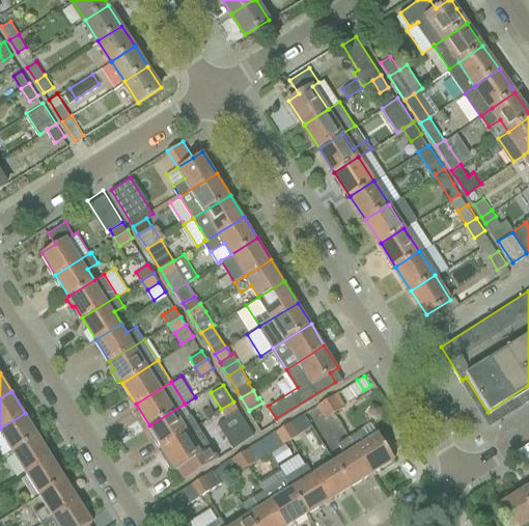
[(335,394),(328,398),(335,410),(342,406),(335,394)]
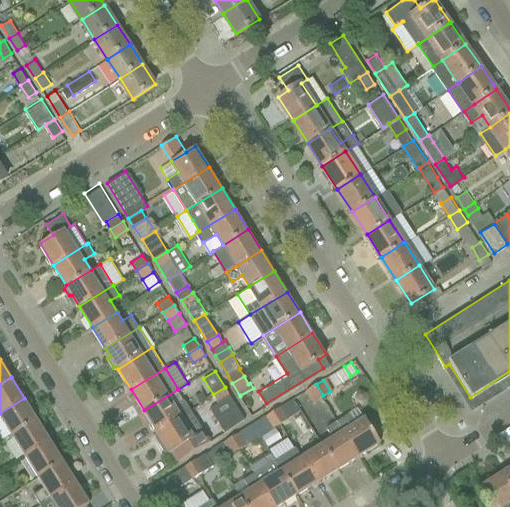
[(316,384),(308,390),(315,401),(323,395),(316,384)]
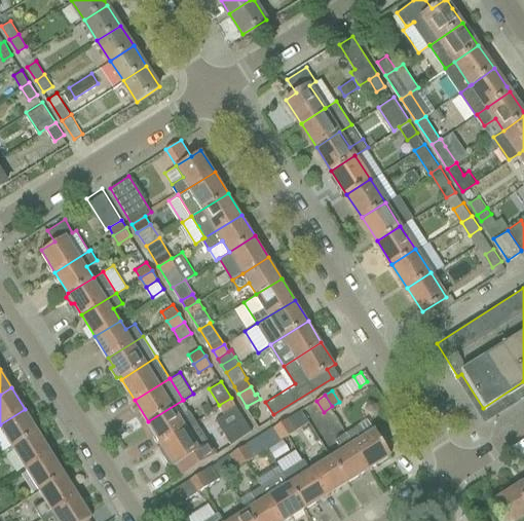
[(231,398),(219,405),(224,412),(235,405),(236,405),(231,398)]
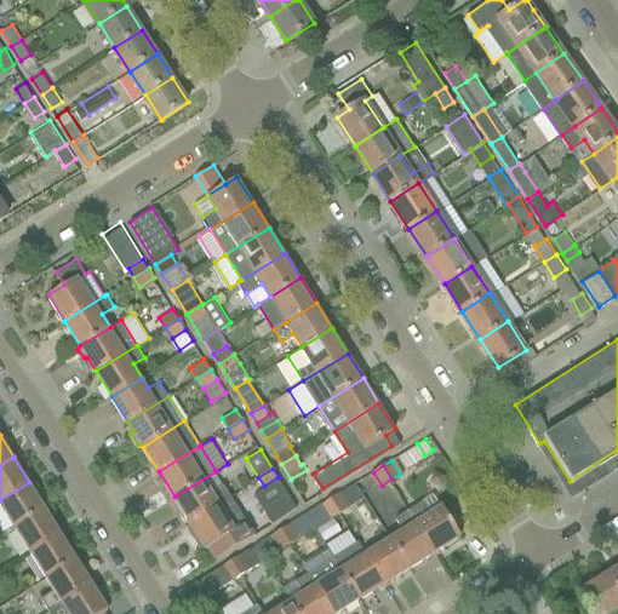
[(175,497),(190,522),(232,497),(216,471),(175,497)]
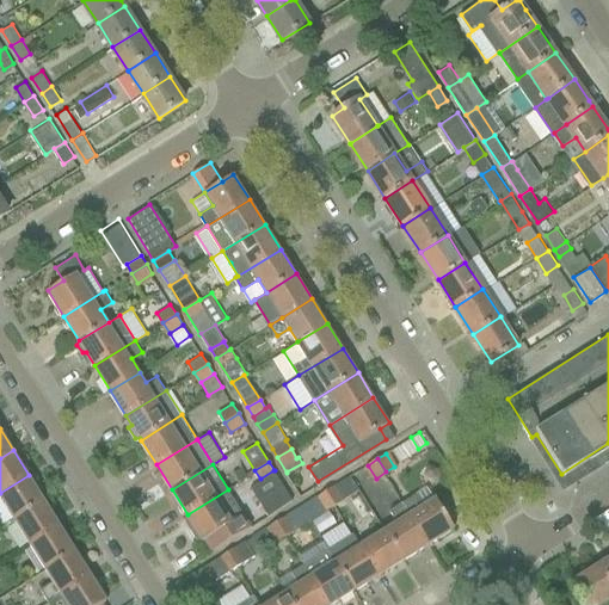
[(284,486),(274,470),(260,479),(250,486),(260,502),(284,486)]
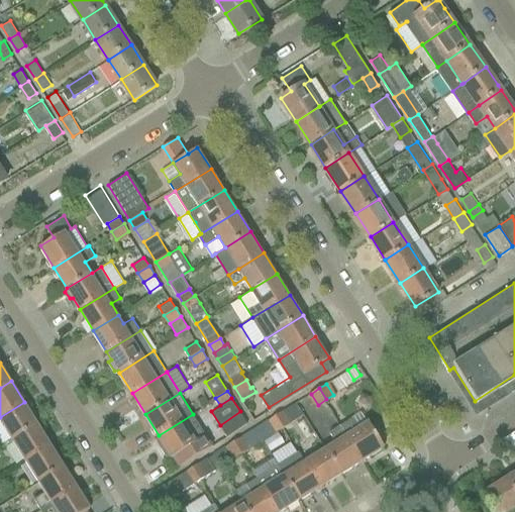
[(0,417),(0,418),(12,438),(37,423),(24,402),(0,417)]
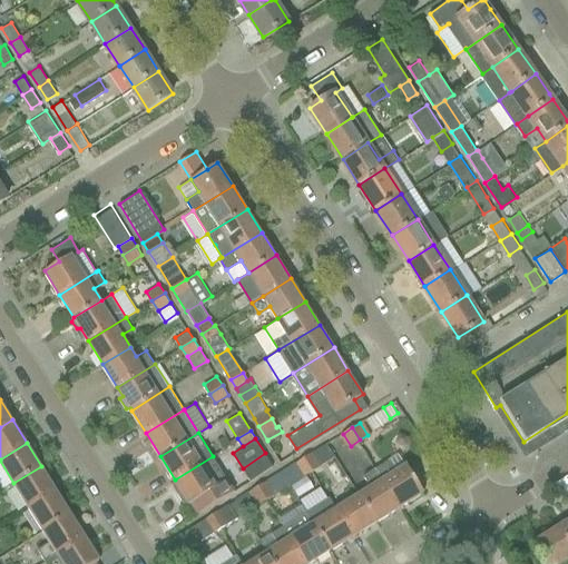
[(312,452),(305,456),(313,468),(320,464),(312,452)]
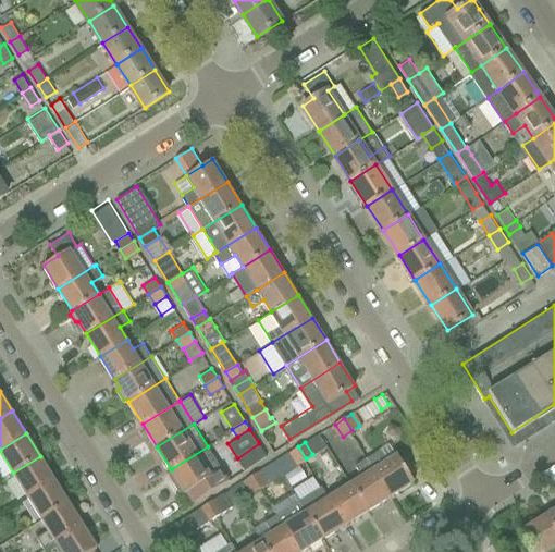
[(237,458),(245,470),(268,456),(259,443),(237,458)]
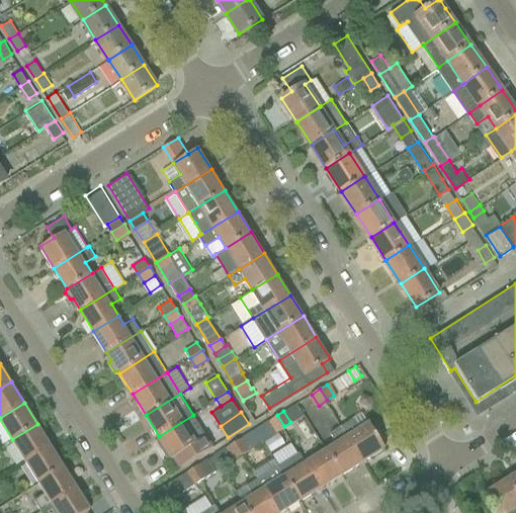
[(194,414),(193,415),(159,436),(164,444),(161,446),(168,457),(171,455),(172,456),(173,455),(179,465),(212,444),(194,414)]
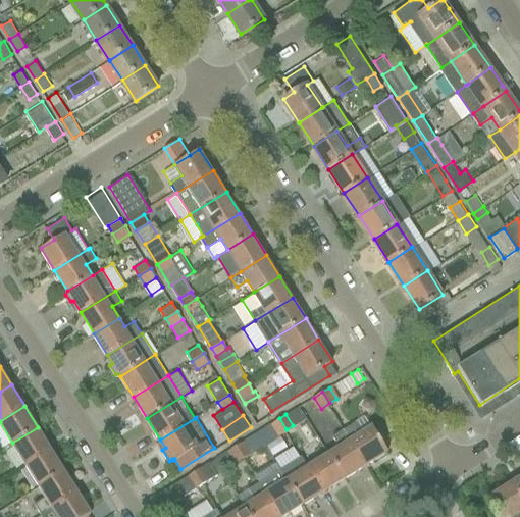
[(279,418),(258,431),(266,443),(287,429),(279,418)]
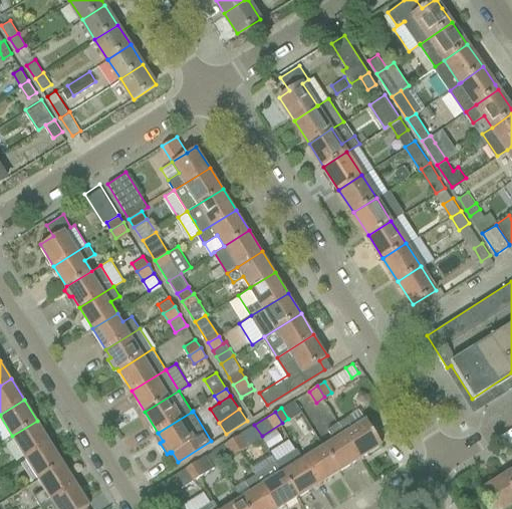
[(349,415),(339,422),(361,456),(382,443),(366,418),(355,425),(349,415)]
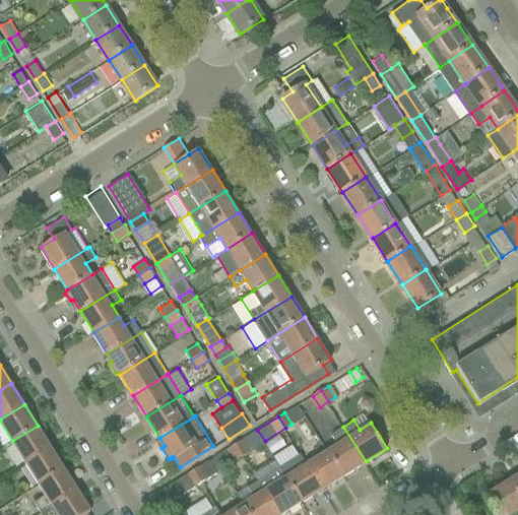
[(12,441),(25,462),(51,446),(38,426),(12,441)]
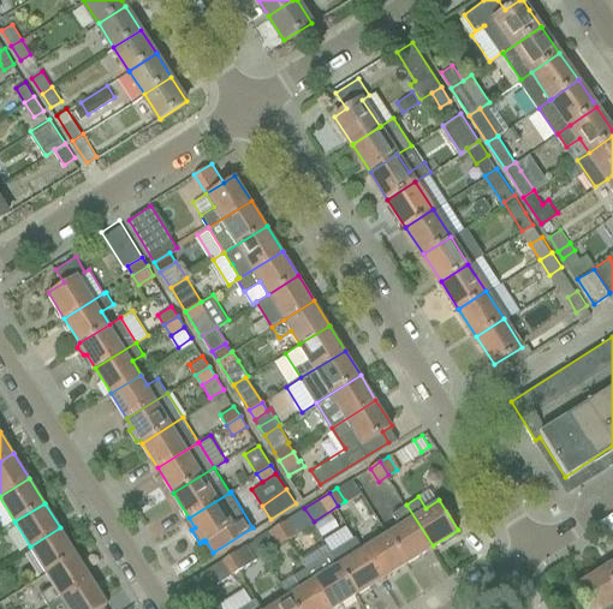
[(402,524),(388,531),(408,561),(433,545),(406,505),(394,512),(402,524)]
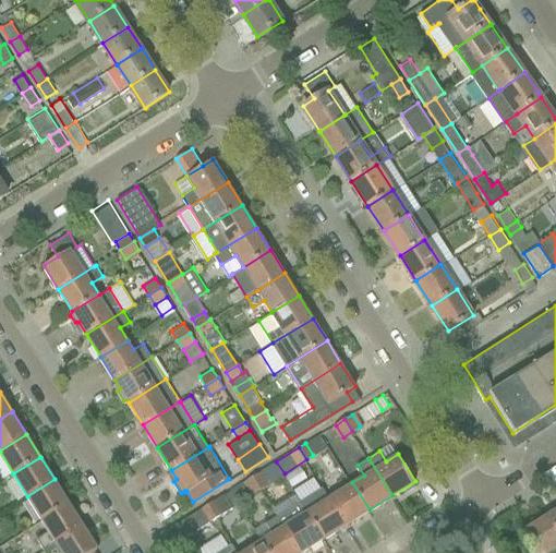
[(276,461),(254,476),(262,489),(285,473),(276,461)]
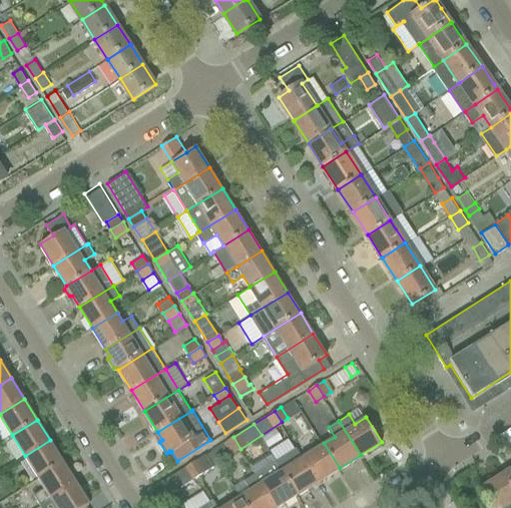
[(233,437),(224,443),(231,455),(240,449),(233,437)]
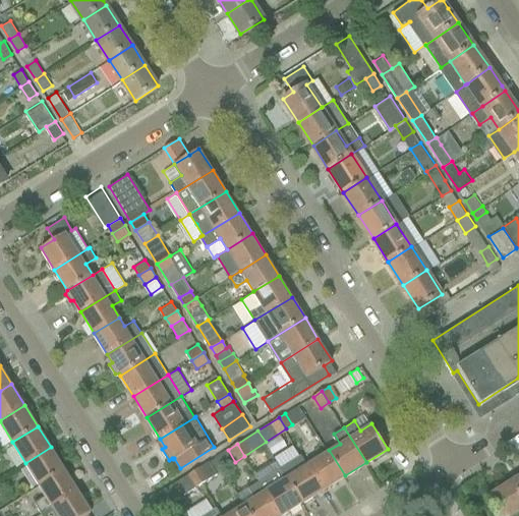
[(25,463),(39,483),(64,468),(51,447),(25,463)]
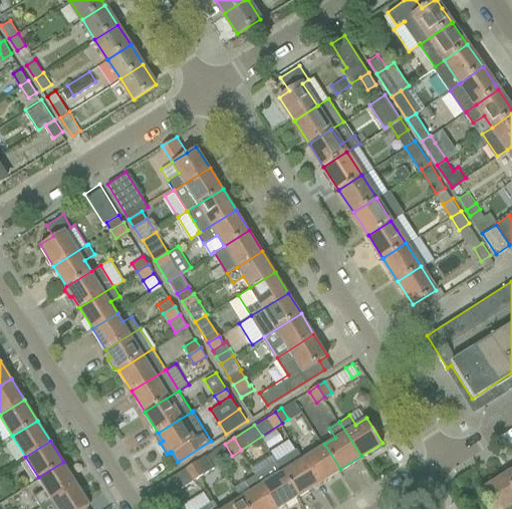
[(324,444),(304,457),(319,482),(340,469),(324,444)]
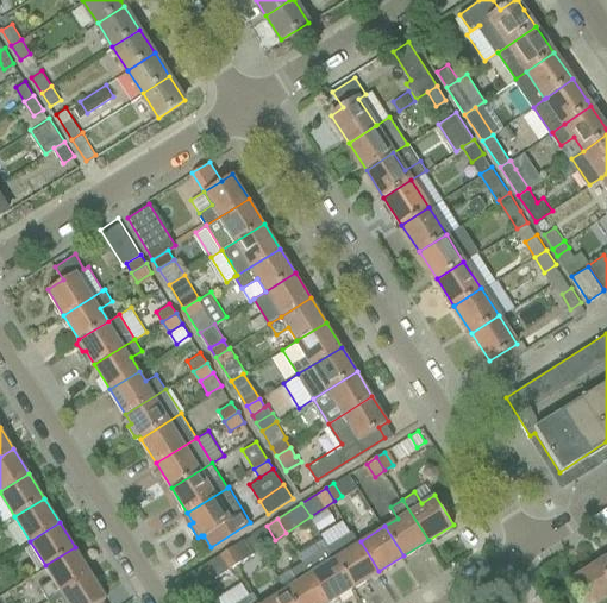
[(354,531),(329,546),(354,586),(379,571),(361,541),(354,531)]
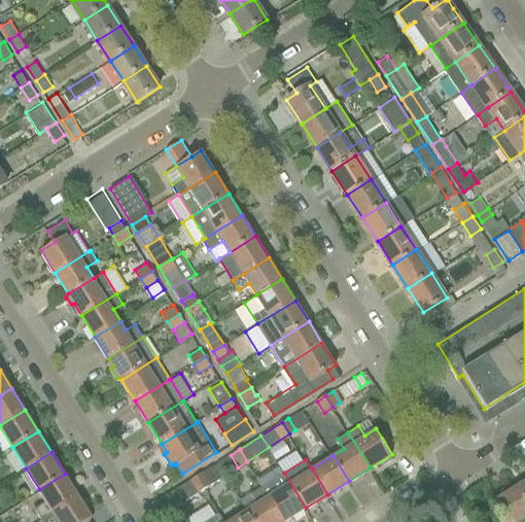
[(212,465),(197,476),(205,488),(220,478),(212,465)]
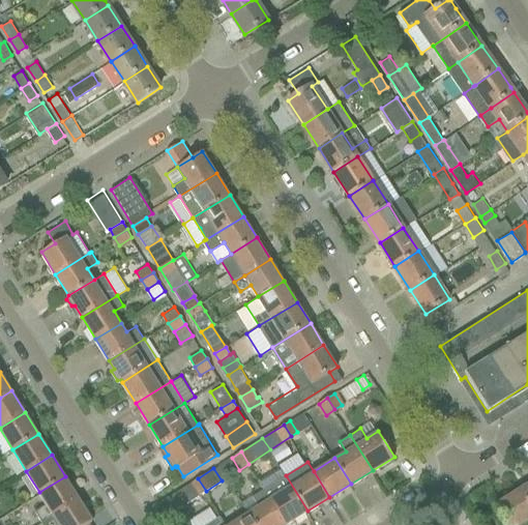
[(286,475),(264,489),(287,524),(308,511),(286,475)]
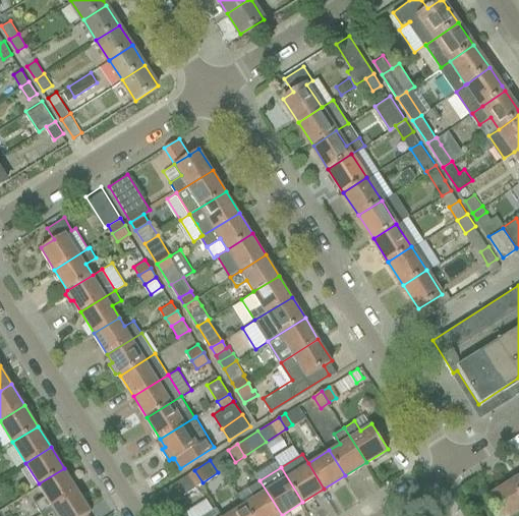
[(35,500),(42,511),(77,489),(64,468),(39,483),(45,494),(35,500)]
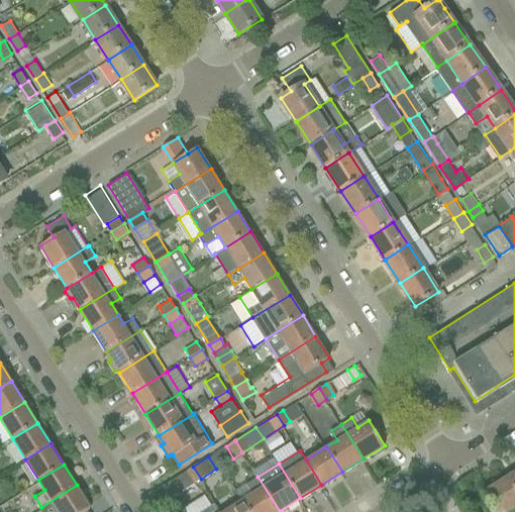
[(201,479),(193,467),(165,484),(172,496),(201,479)]
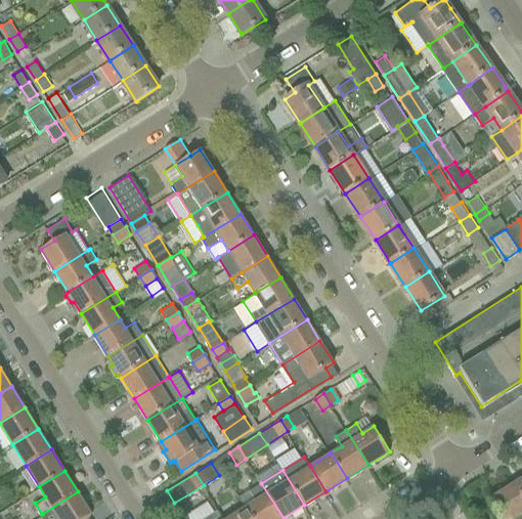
[(257,500),(247,506),(254,518),(281,518),(284,518),(261,483),(251,489),(257,500)]
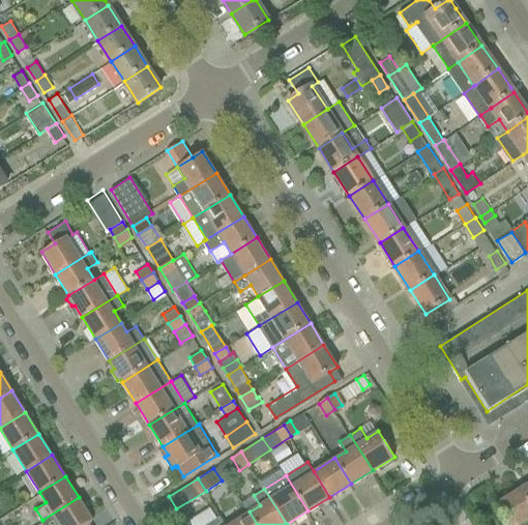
[(516,524),(527,517),(527,502),(520,490),(497,504),(508,524),(516,524)]
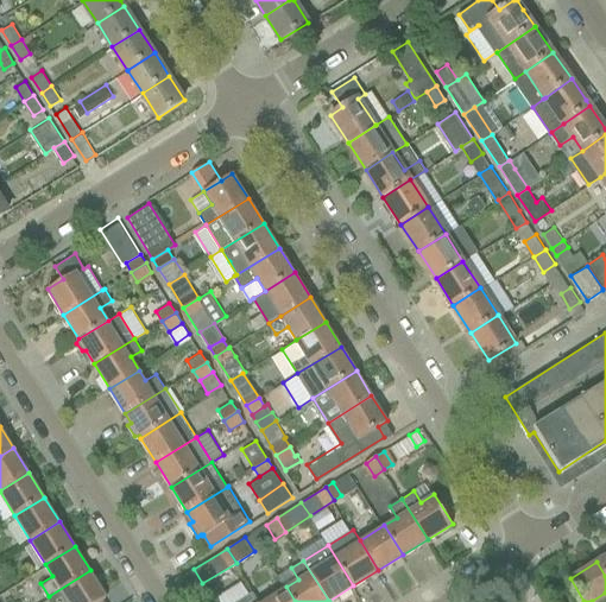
[(90,570),(49,596),(52,601),(68,601),(69,601),(95,601),(96,601),(102,597),(106,596),(90,570)]
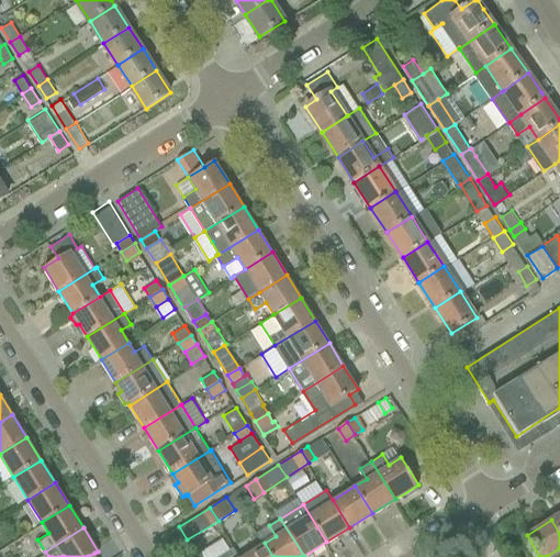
[(272,556),(265,543),(242,556),(272,556)]
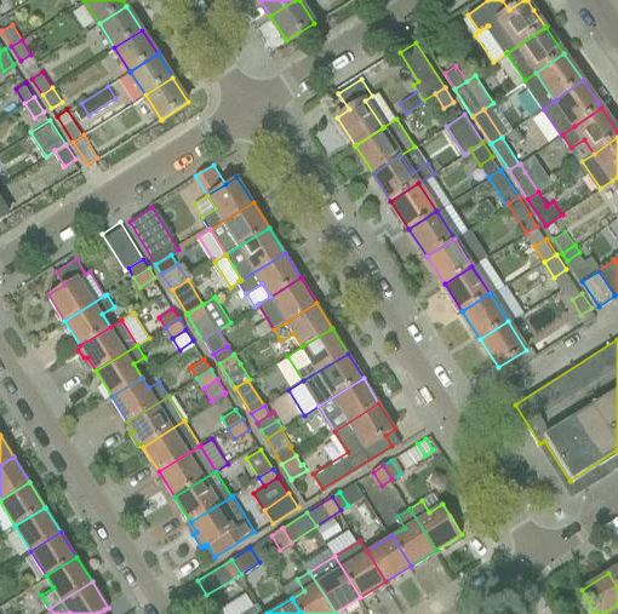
[(264,613),(258,603),(240,613),(264,613)]
